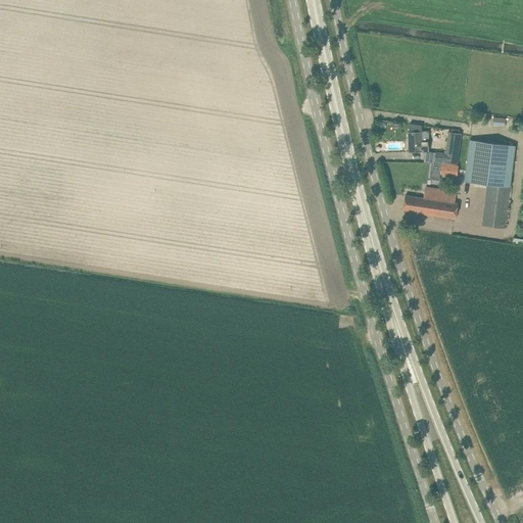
[(492,126),(505,127),(506,119),(493,117),(492,126)]
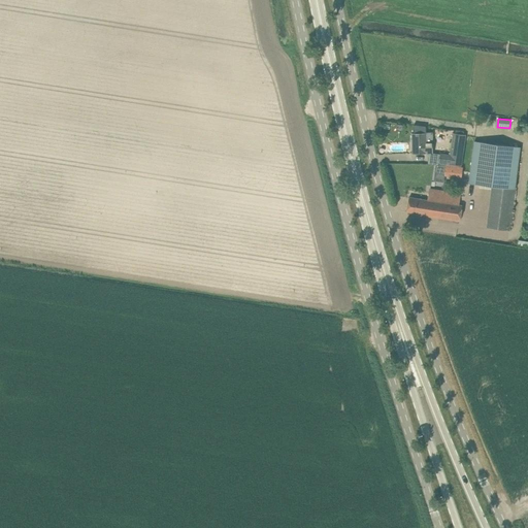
[(413,134),(414,153),(432,153),(432,140),(426,140),(425,133),(423,133),(413,134)]
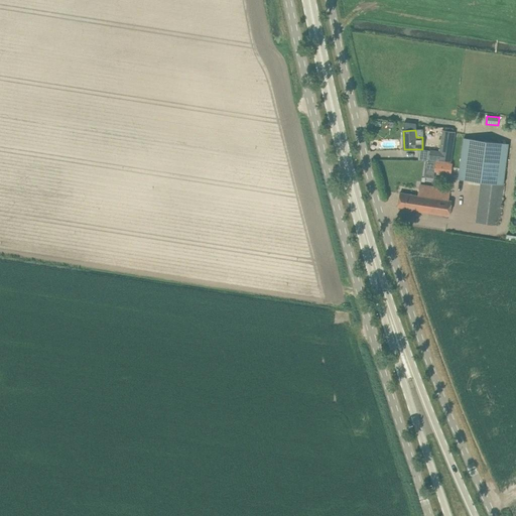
[(454,132),(442,130),(439,150),(430,149),(429,159),(438,160),(450,161),(455,134),(454,133),(454,132)]
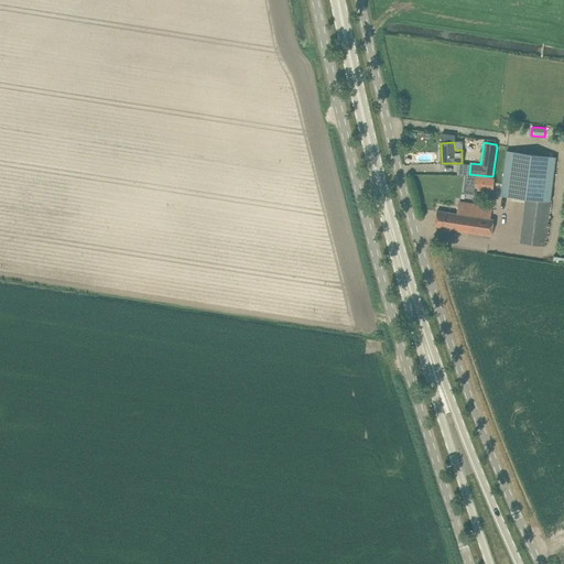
[(519,243),(544,247),(555,158),(507,151),(501,196),(525,199),(519,243)]
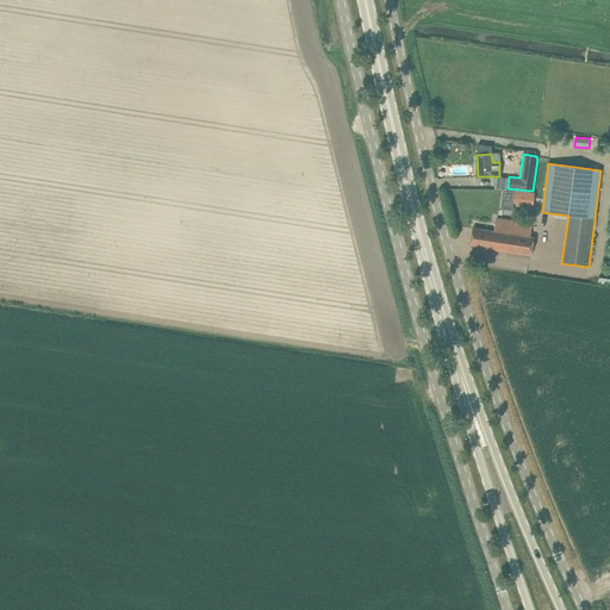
[(533,206),(534,193),(516,191),(515,204),(533,206)]
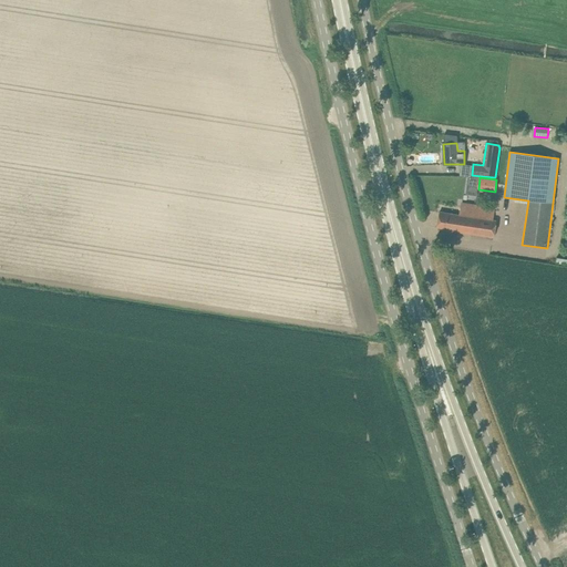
[(494,238),(496,220),(493,220),(495,208),(472,205),(472,208),(461,206),(459,215),(440,212),(436,228),(494,238)]
